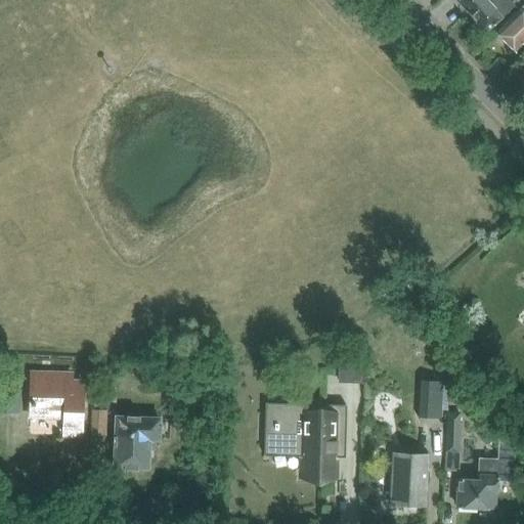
[(454,0),(484,33),(514,6),(519,2),(517,0),(513,0),(511,2),(508,0),(454,0)]
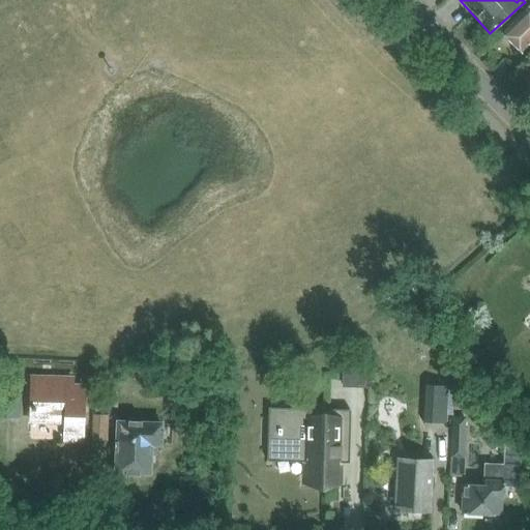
[(529,4),(501,34),(521,54),(529,43),(529,4)]
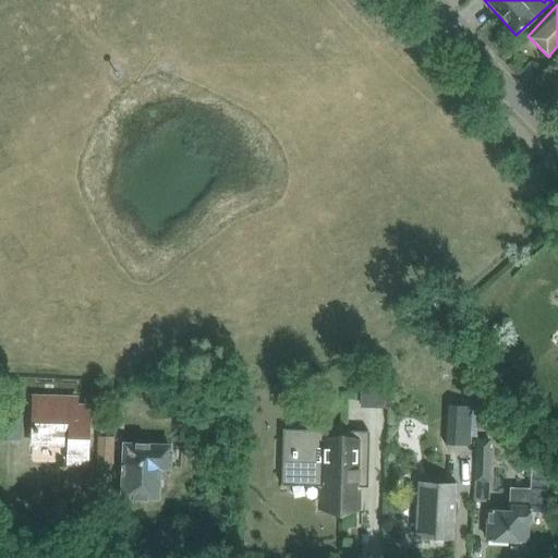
[(386,366),(368,366),(368,384),(386,384),(386,366)]
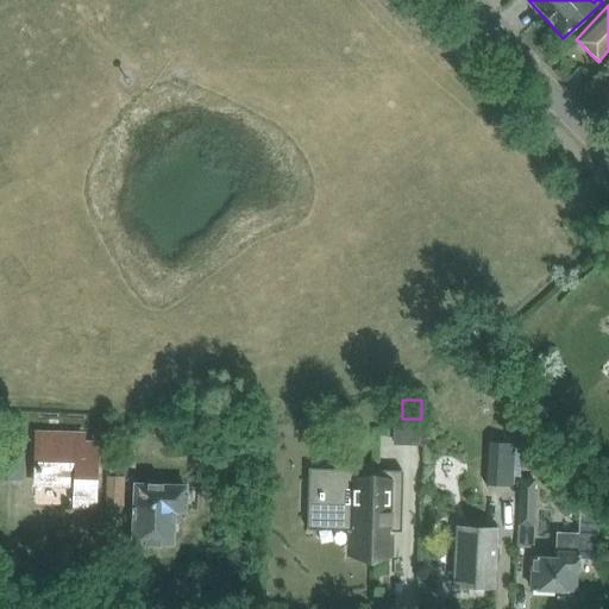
[(0,421),(0,478),(20,479),(22,422),(0,421)]
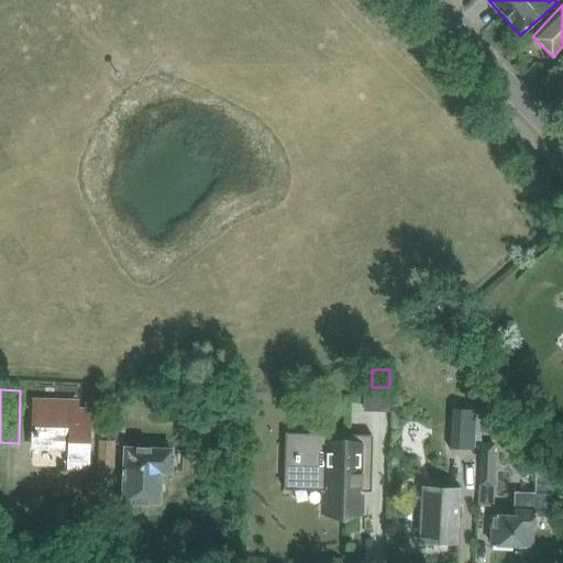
[(52,395),(34,395),(32,442),(68,444),(68,467),(86,468),(87,409),(53,408),(52,395)]
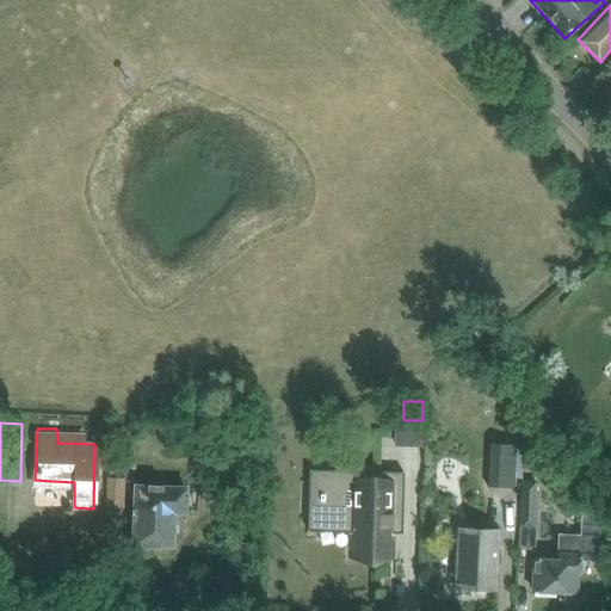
[(513,479),(514,450),(516,445),(489,444),(487,487),(513,488),(513,479)]
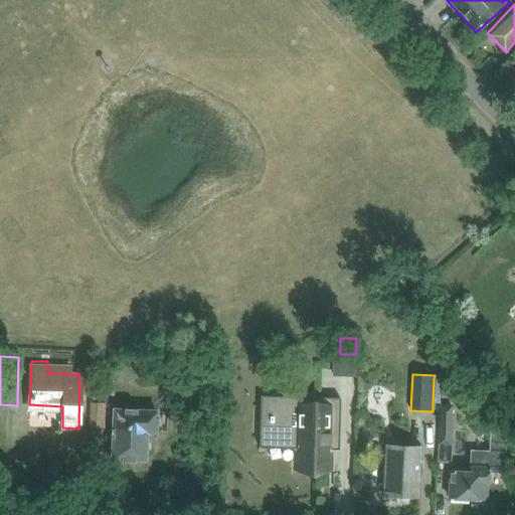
[(438,382),(446,396),(456,390),(449,377),(438,382)]
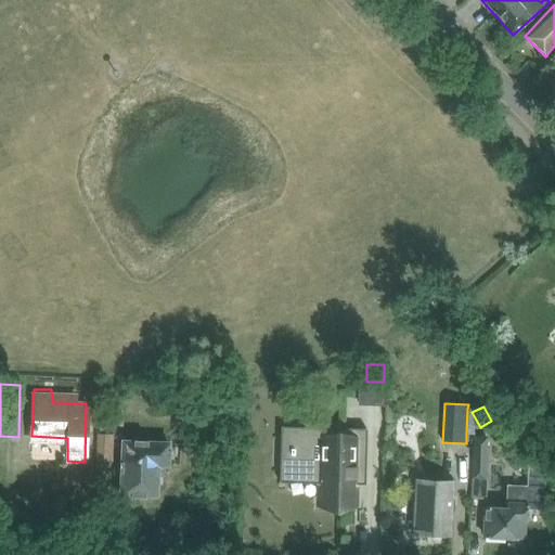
[(292,430),(289,480),(319,481),(319,504),(353,505),(355,459),(364,459),(365,435),(366,435),(366,429),(363,429),(363,430),(320,429),(320,431),(292,430)]
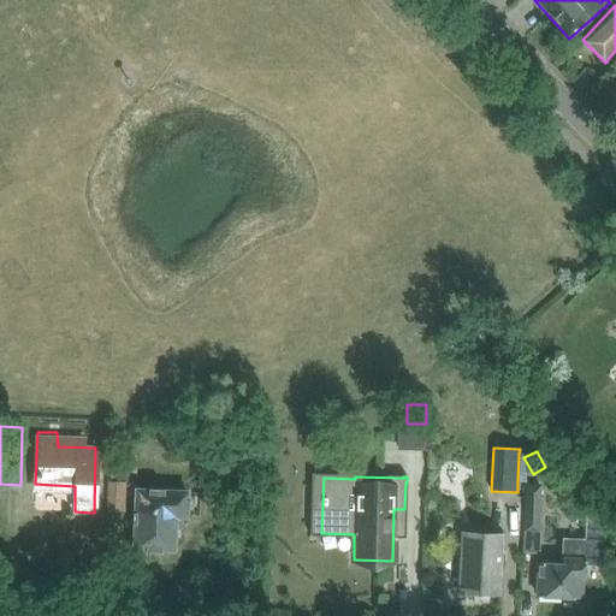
[(521,533),(523,533),(537,534),(539,534),(540,485),(523,483),(521,533)]
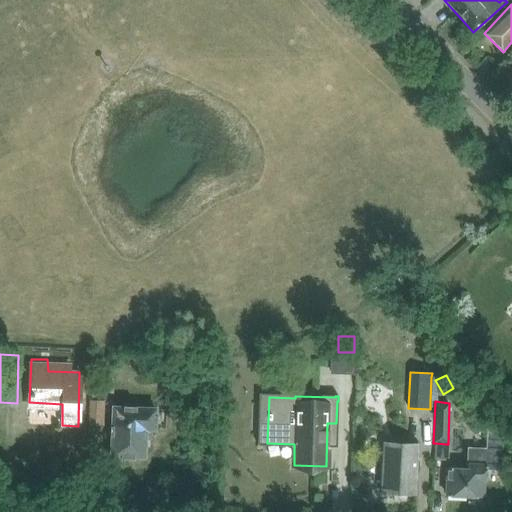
[(87,426),(101,427),(101,402),(87,402),(87,426)]
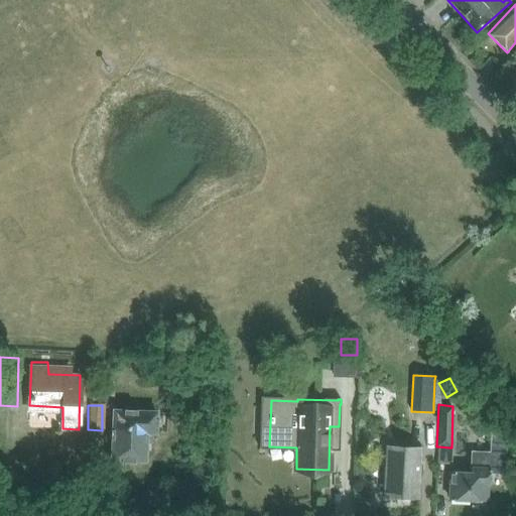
[(158,411),(113,409),(112,460),(145,461),(145,435),(157,436),(158,411)]
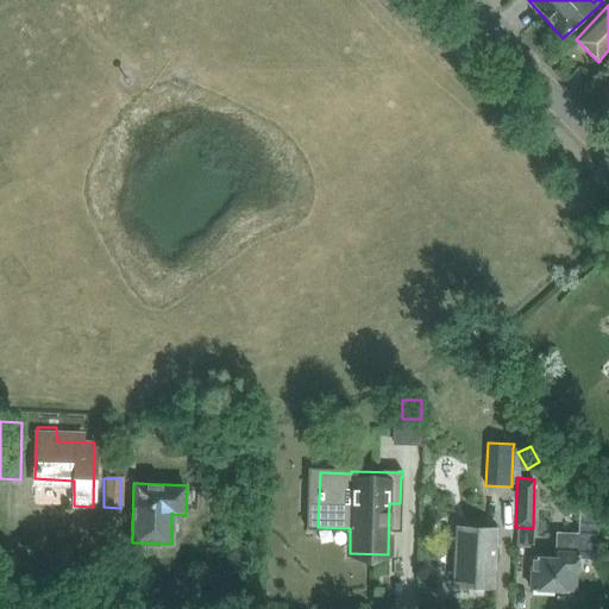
[(454,526),(451,588),(452,588),(452,586),(493,588),(493,589),(494,590),(497,528),(496,528),(496,529),(454,527),(456,526),(454,526)]
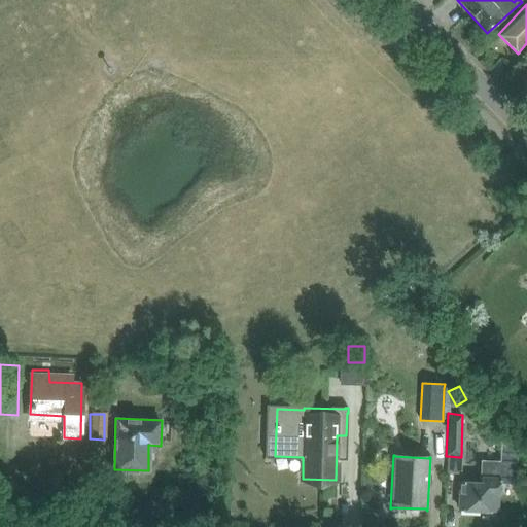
[(481,459),(480,477),(480,483),(461,482),(459,511),(496,513),(497,498),(500,497),(500,479),(501,460),(481,459)]
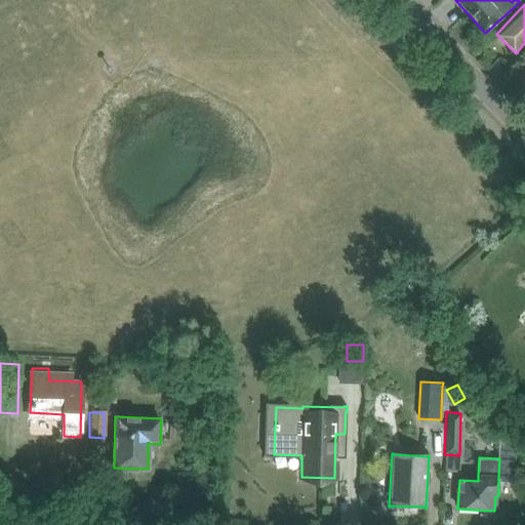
All buildings are outlined.
